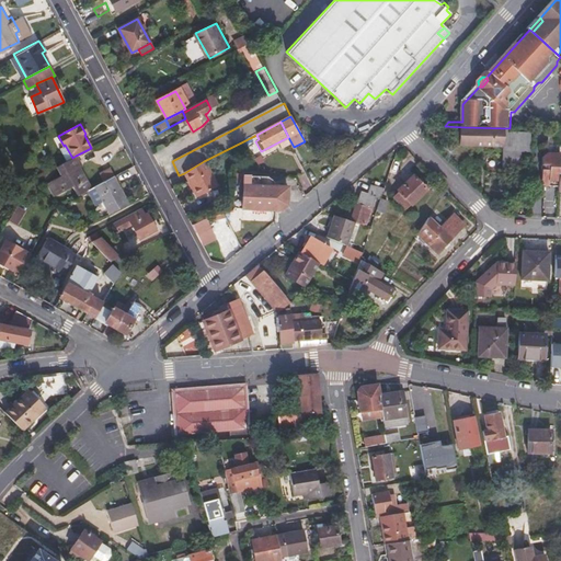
[(512,128),(510,128),(465,127),(464,147),(506,148),(506,152),(515,153),(530,155),(530,136),(511,134),(512,128)]
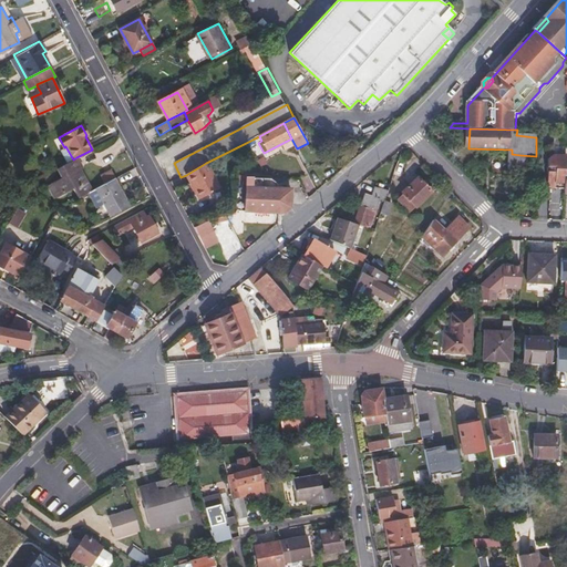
[(519,171),(521,155),(512,154),(511,171),(519,171)]
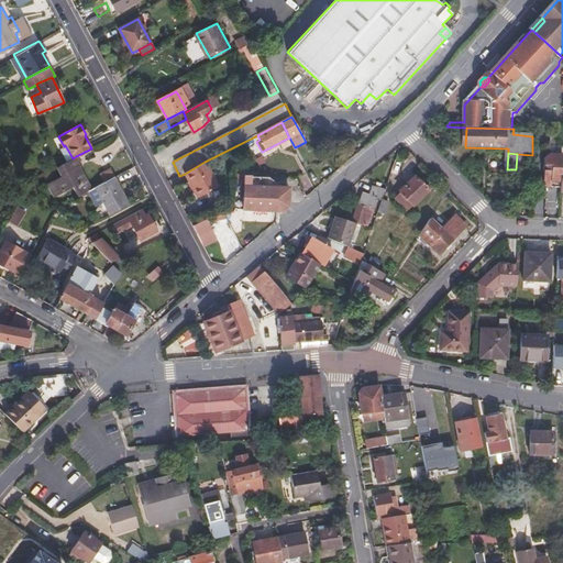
[(70,159),(75,167),(78,165),(80,165),(76,156),(73,158),(70,159)]
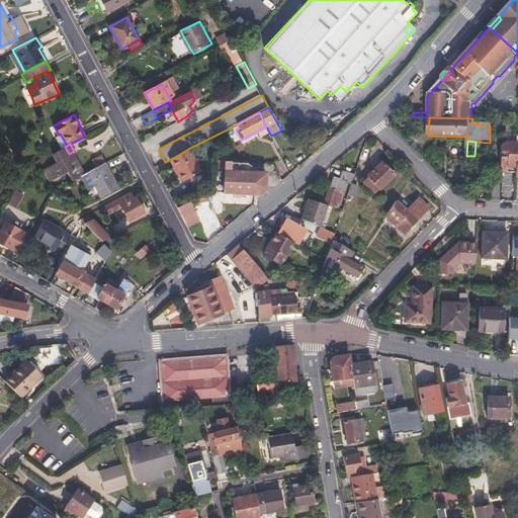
[(361,144),(358,154),(365,156),(367,146),(361,144)]
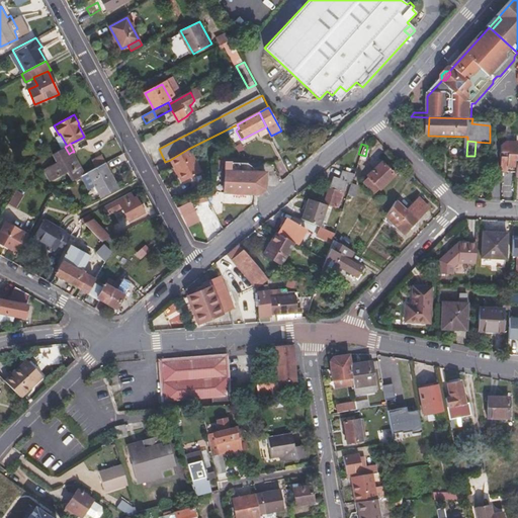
[(515,175),(516,157),(516,145),(504,145),(499,148),(499,171),(502,174),(515,175)]
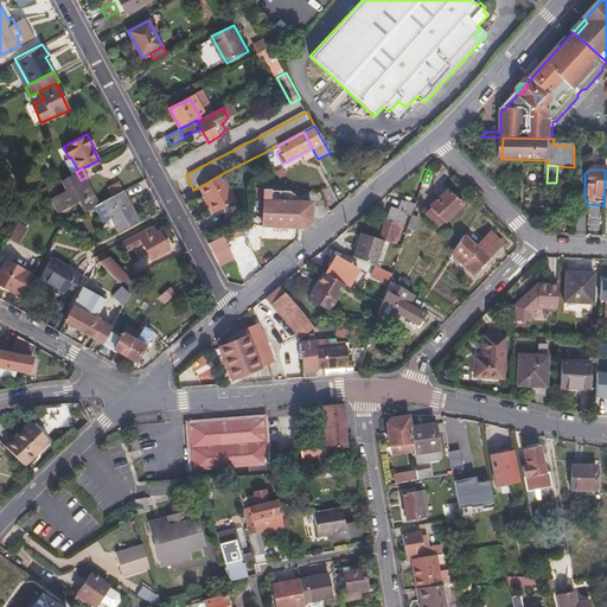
[(71,187),(59,193),(62,196),(52,200),(57,209),(77,198),(84,211),(98,203),(84,178),(81,180),(76,172),(65,177),(71,187)]
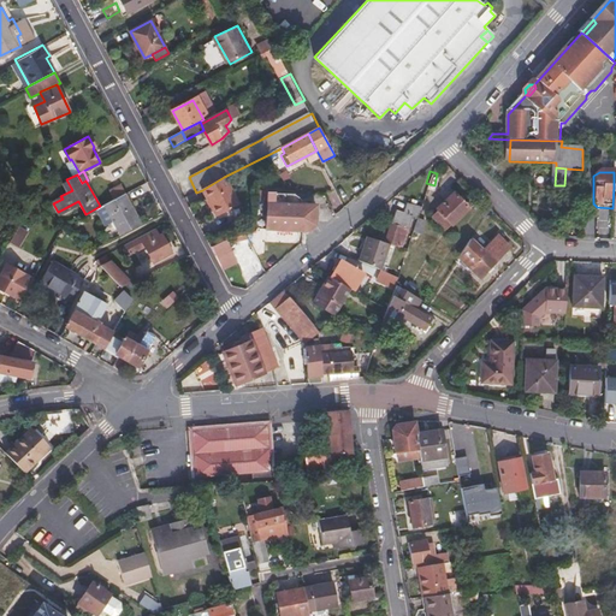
[(202,190),(215,217),(238,203),(224,177),(202,190)]
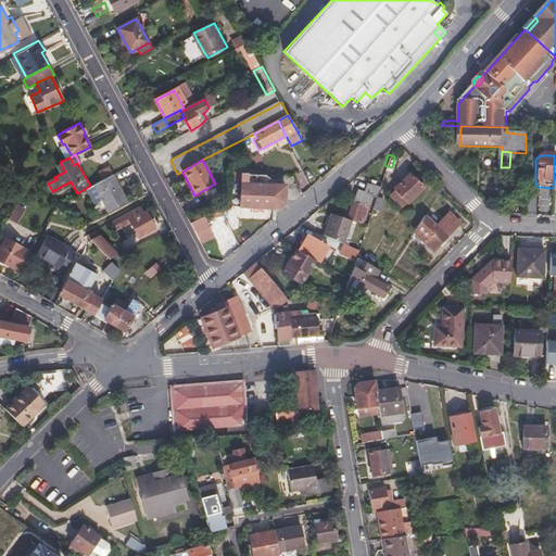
[(99,171),(103,179),(112,175),(108,166),(99,171)]
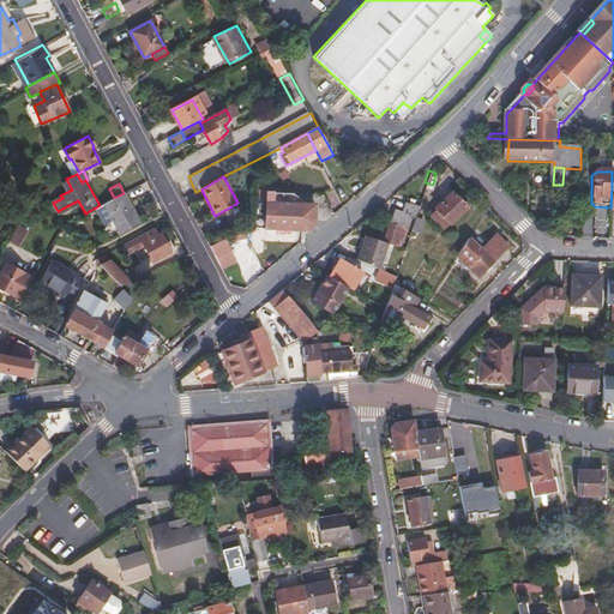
[(464,206),(449,190),(431,206),(433,208),(427,214),(440,228),(464,206)]
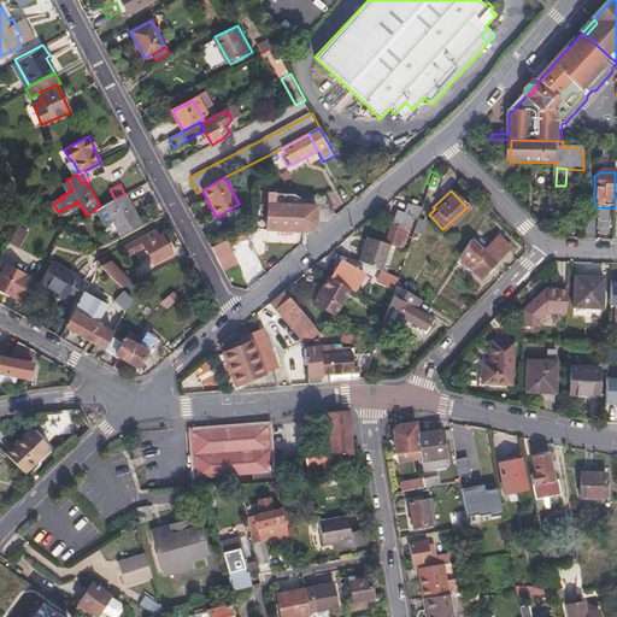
[(276,192),(259,192),(258,215),(268,216),(266,229),(310,231),(316,225),(317,205),(301,205),(301,200),(295,195),(276,194),(276,192)]
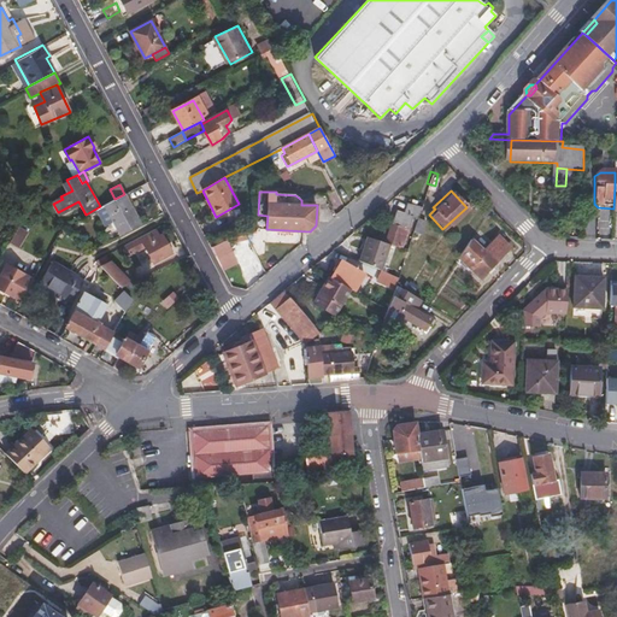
[(105,205),(121,235),(141,224),(124,194),(115,199),(105,205)]
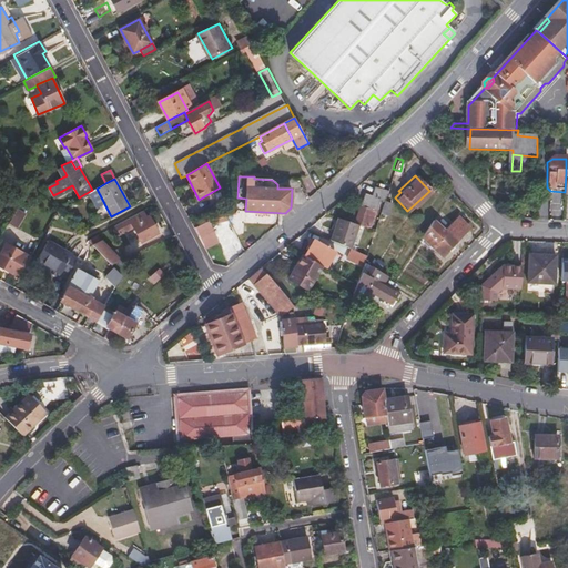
[(384,195),(385,191),(372,186),(368,199),(363,196),(355,224),(373,230),(381,208),(384,195)]
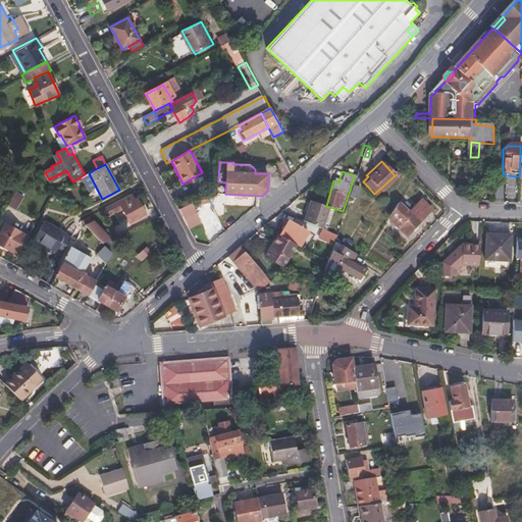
[(353,179),(350,191),(356,193),(359,186),(360,181),(353,179)]
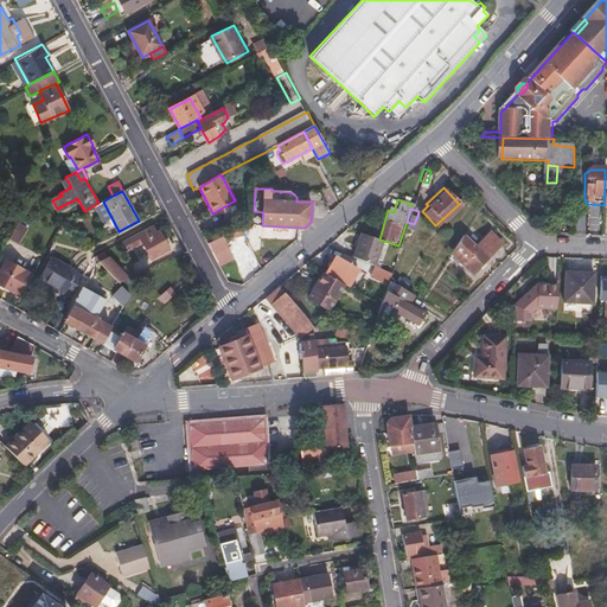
[(26,227),(18,222),(10,238),(18,243),(26,227)]
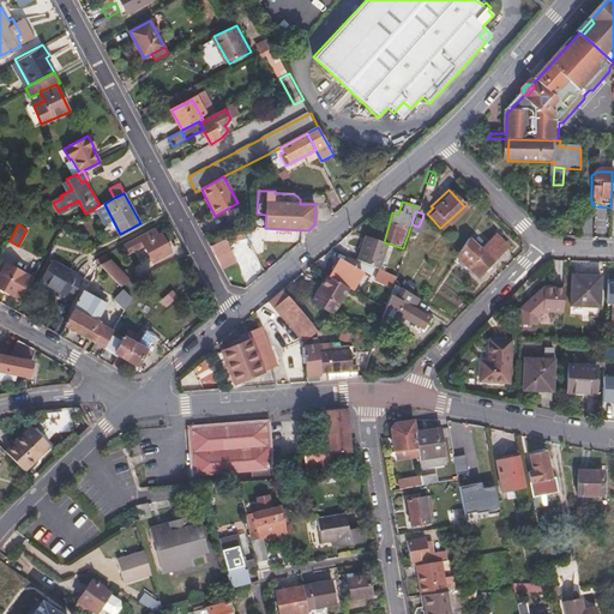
[(155,228),(125,244),(130,252),(145,245),(154,260),(172,251),(162,233),(158,234),(155,228)]
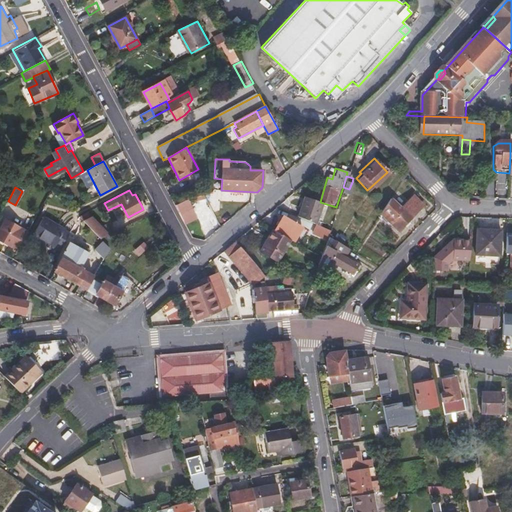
[(391,197),(386,204),(379,214),(397,231),(403,226),(407,222),(424,205),(413,195),(401,207),(391,197)]
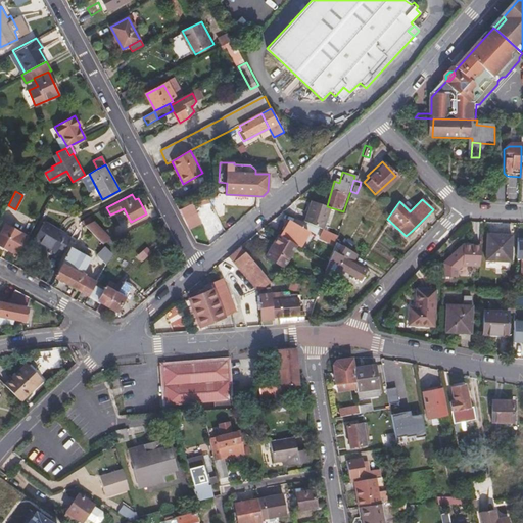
[(303,221),(322,230),(330,208),(325,206),(311,200),(303,221)]
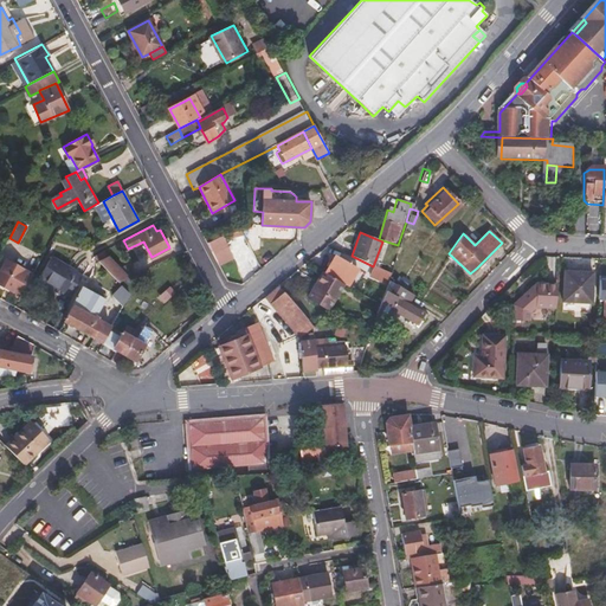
[(206,240),(219,265),(233,257),(223,236),(206,240)]
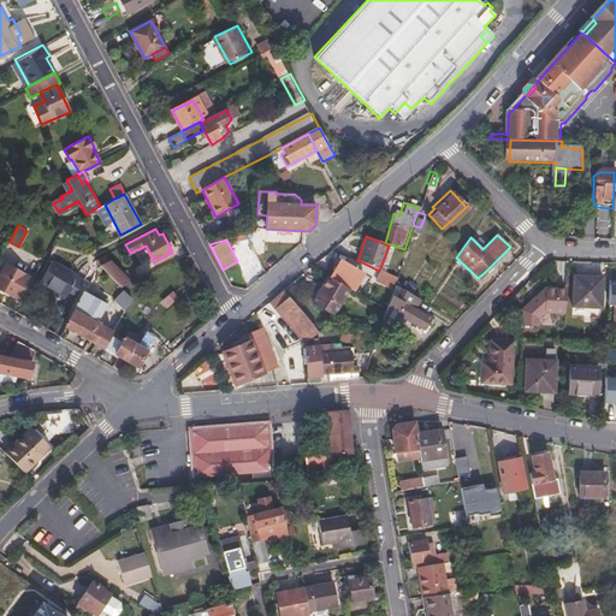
[(100,265),(122,286),(137,279),(132,272),(125,276),(110,259),(100,265)]
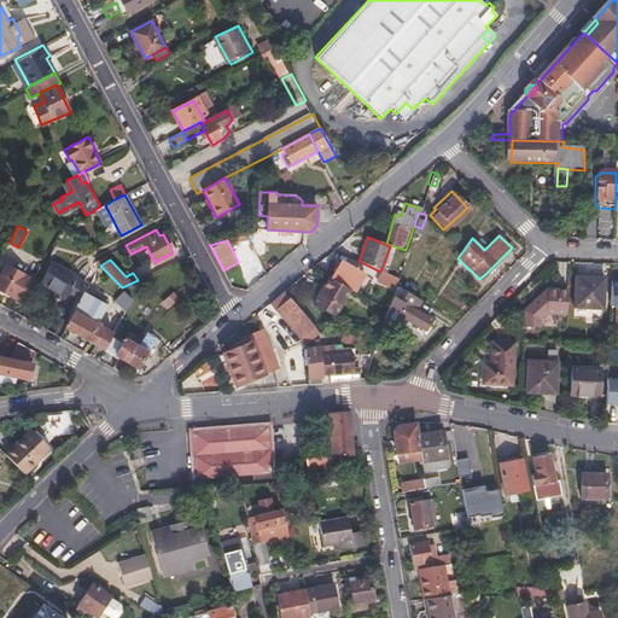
[(348,286),(355,291),(366,274),(343,260),(332,278),(348,286)]
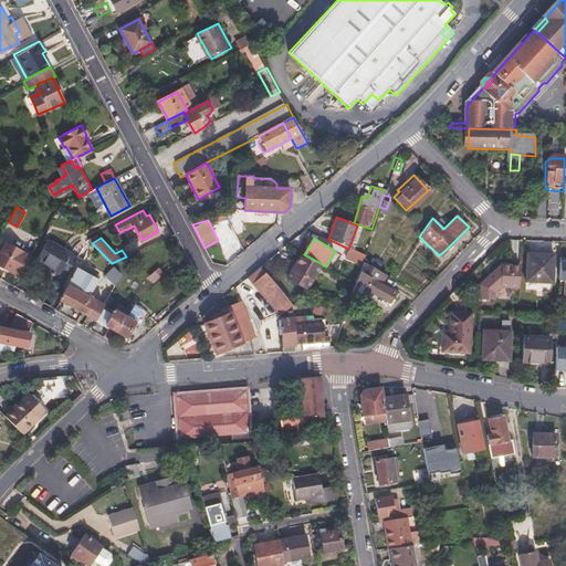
[(46,239),(35,258),(59,272),(61,269),(71,252),(46,239)]
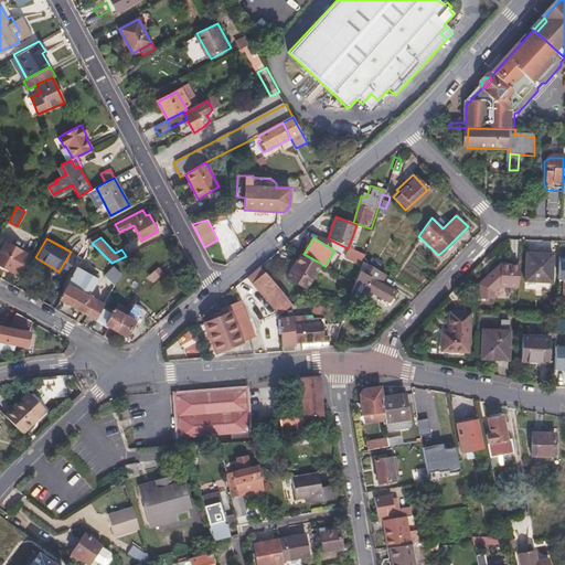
[(6,242),(0,251),(0,264),(19,275),(30,255),(6,242)]
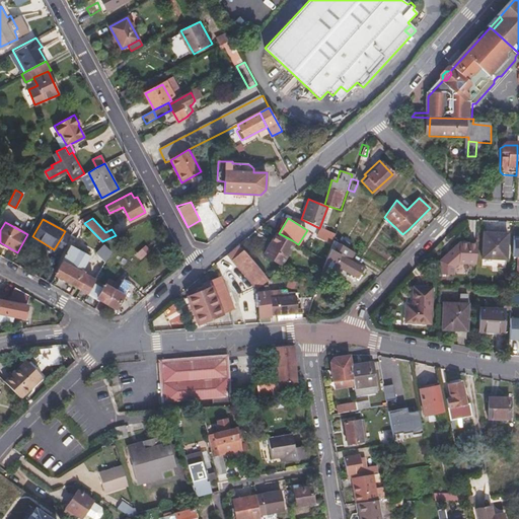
[(65,231),(56,246),(61,250),(71,234),(65,231)]
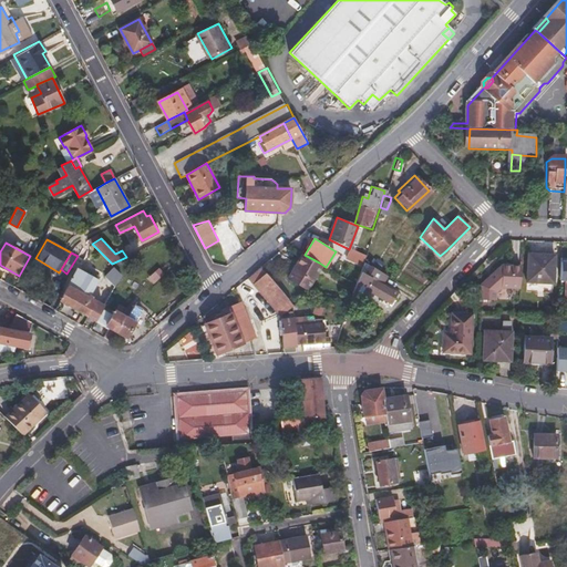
[(319,263),(305,255),(302,253),(288,277),(305,287),(319,263)]
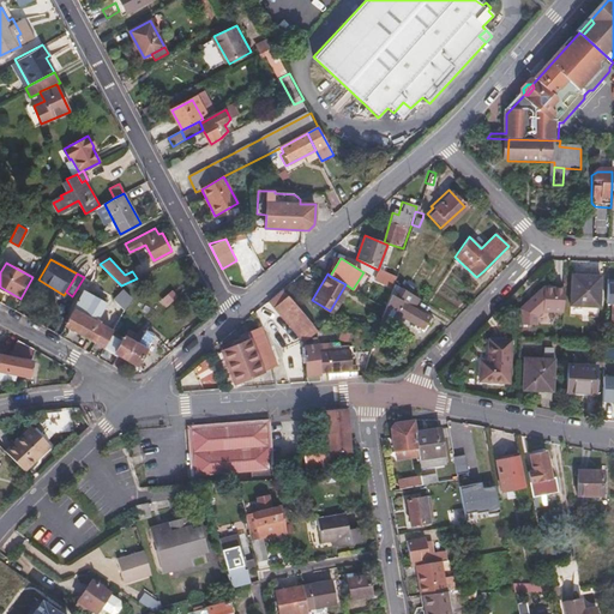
[(599,307),(600,276),(572,276),(571,306),(599,307)]
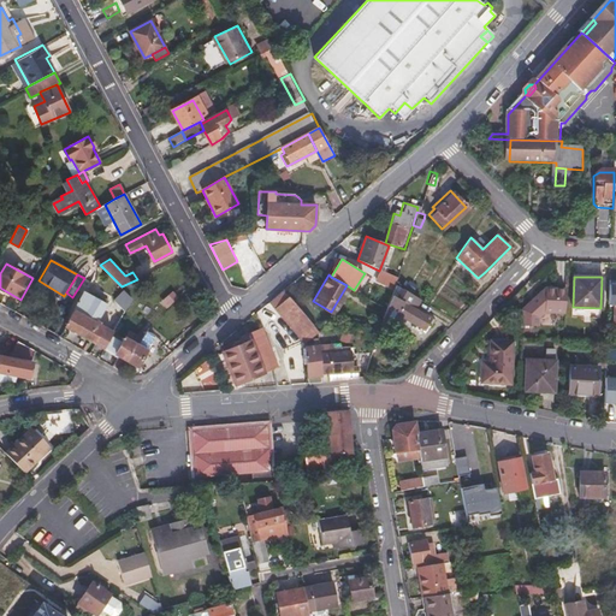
[(394,286),(386,309),(381,324),(390,329),(396,319),(425,336),(433,324),(414,313),(420,302),(394,286)]
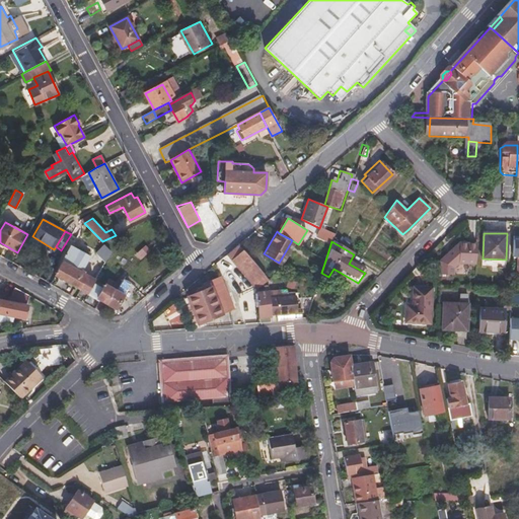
[(239,242),(227,253),(254,288),(267,279),(239,242)]
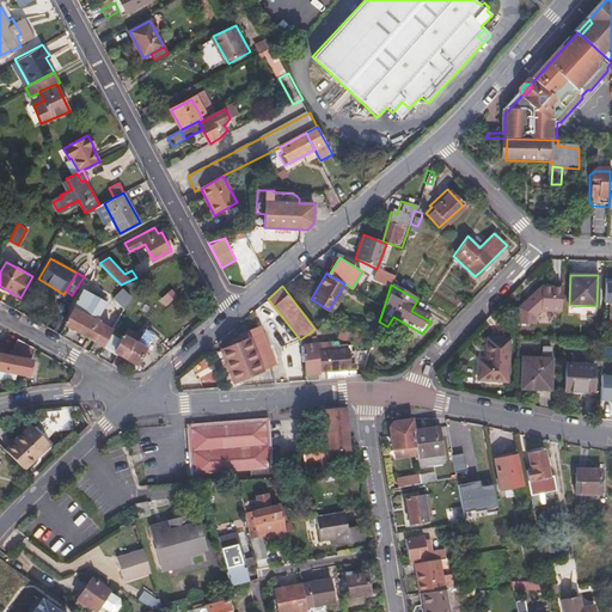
[(561,311),(562,287),(542,286),(518,307),(516,323),(533,324),(534,314),(540,310),(561,311)]
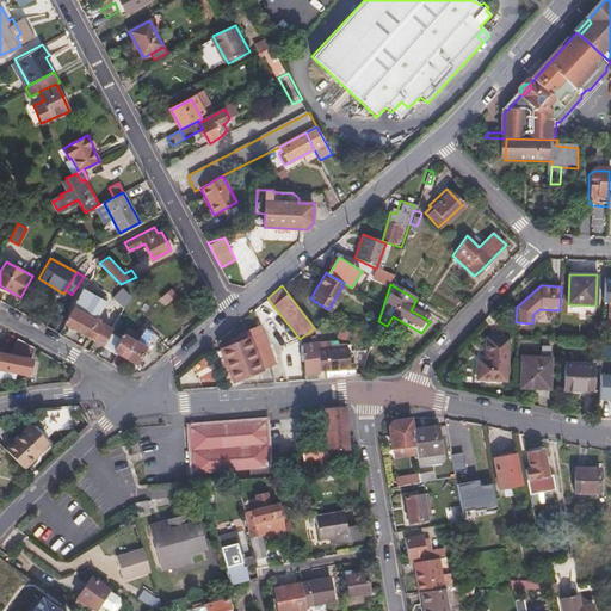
[(113,295),(124,307),(131,295),(123,287),(113,295)]
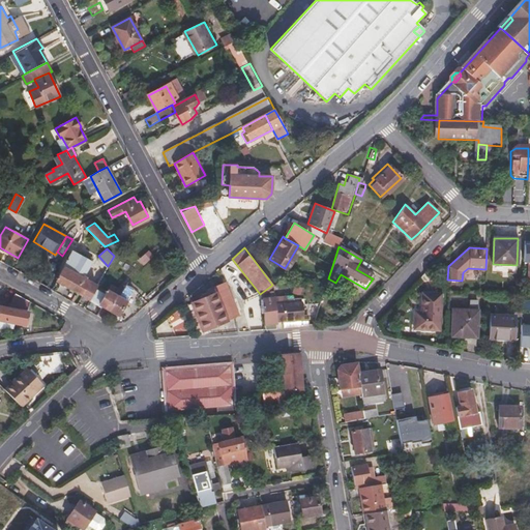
[(57,281),(90,299),(95,289),(97,286),(84,278),(92,264),(72,253),(57,281)]
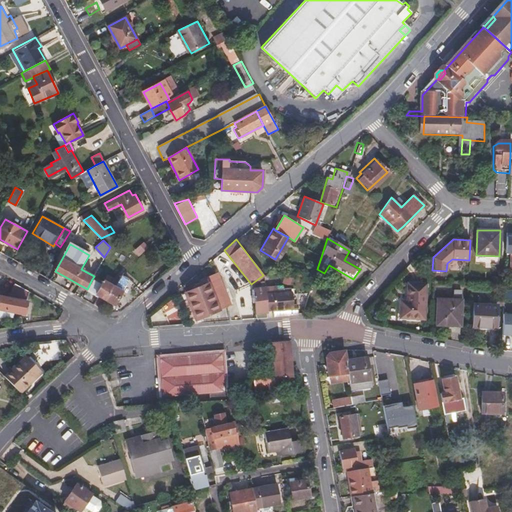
[(117,255),(111,266),(120,272),(126,260),(117,255)]
